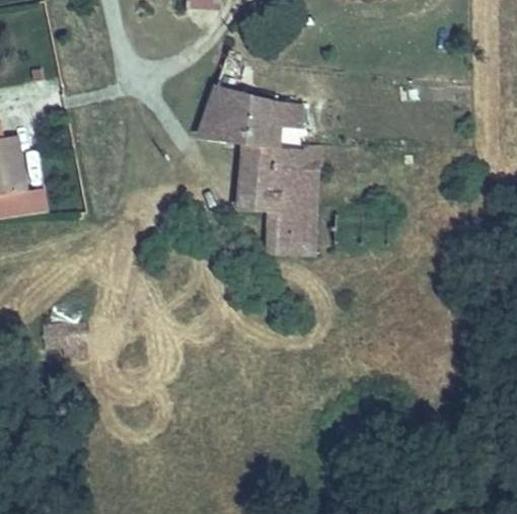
[(43,74),(41,66),(30,68),(32,76),(43,74)]
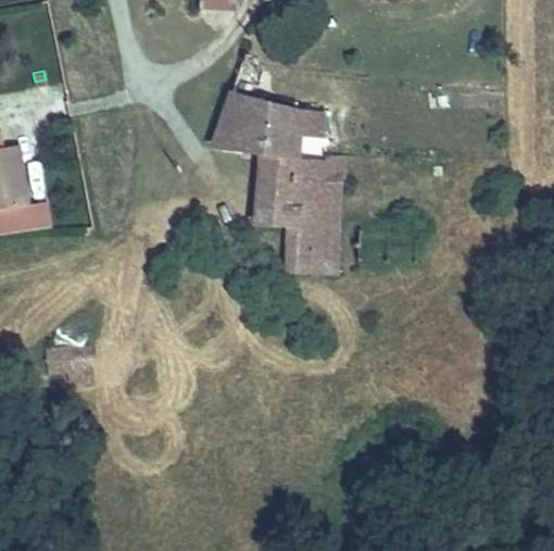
[(292,108),(230,90),(214,143),(256,150),(288,154),(289,134),(317,136),(319,111),(292,108)]
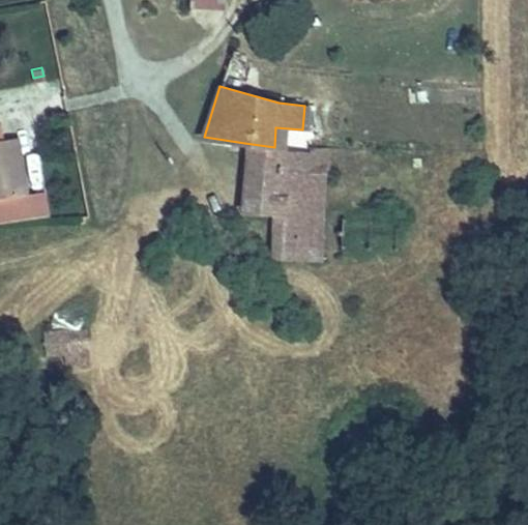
[(0,120),(0,194),(24,191),(16,134),(3,136),(0,120)]
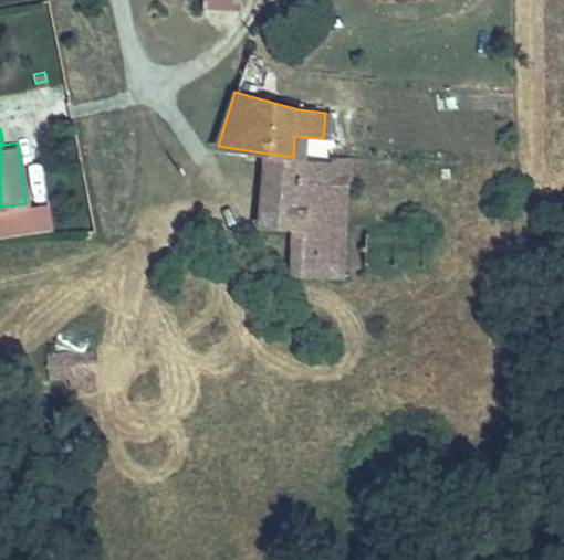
[(293,157),(261,152),(259,221),(292,222),(291,270),(345,274),(350,173),(368,173),(368,158),(343,157),(343,164),(293,157)]
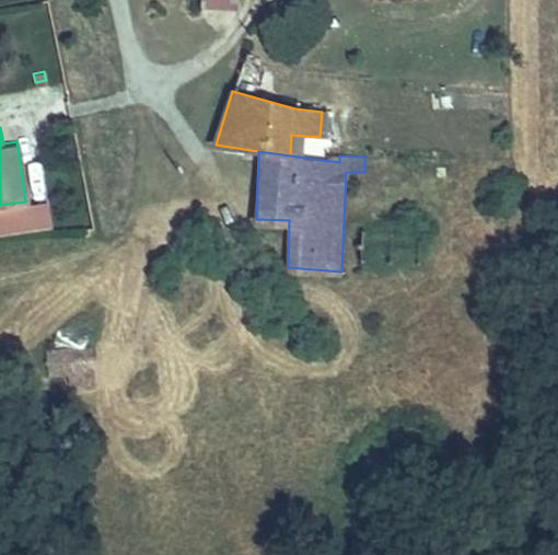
[(90,367),(89,336),(46,337),(47,368),(90,367)]
